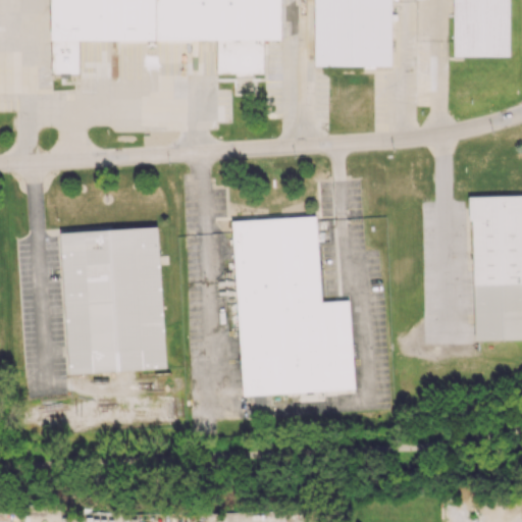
[(157,37),(50,37),(50,0),(281,0),(281,44),(157,43),(157,37)]
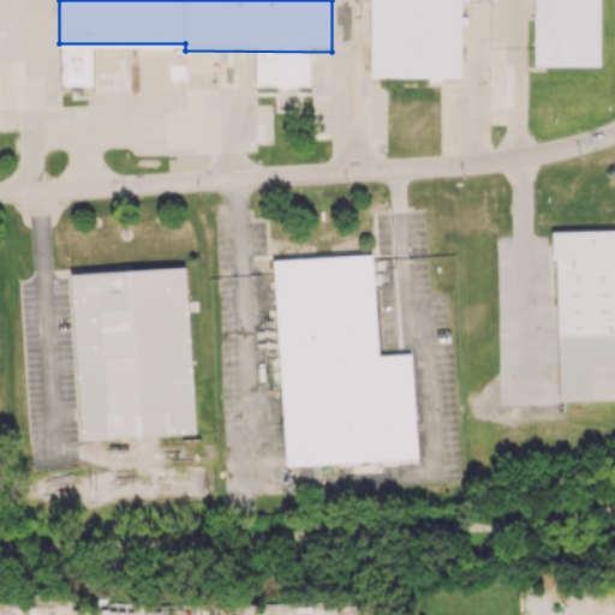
[(370,0),(370,77),(460,77),(460,0),(370,0)]
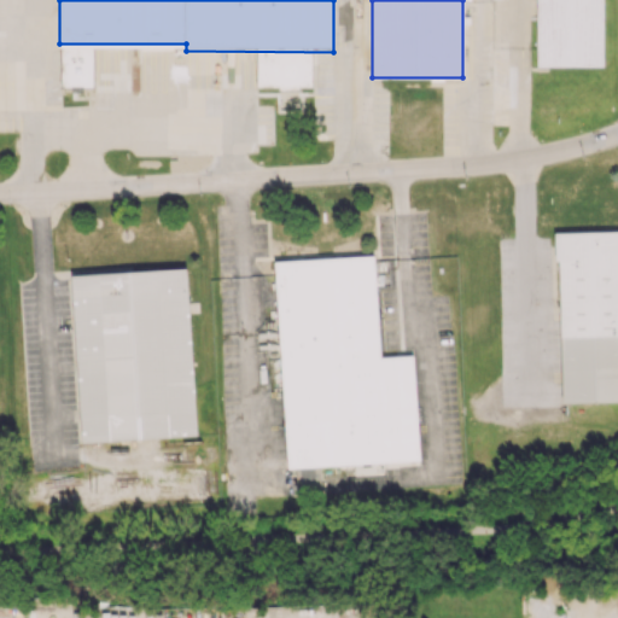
[(537,0),(601,0),(601,66),(537,66),(537,0)]
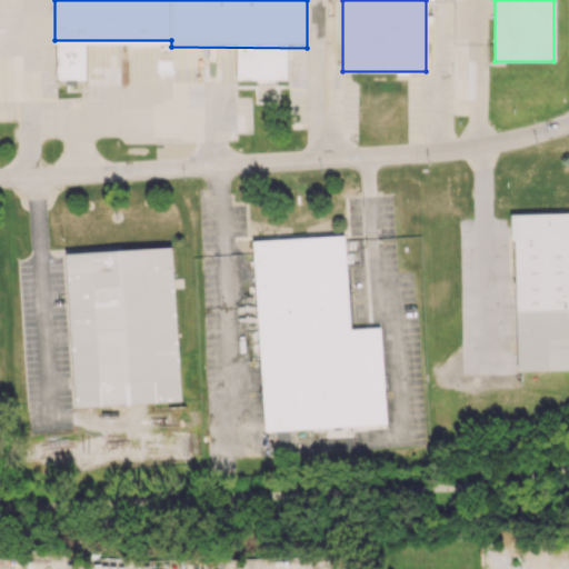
[(257,85),(257,101),(277,101),(276,83),(257,85)]
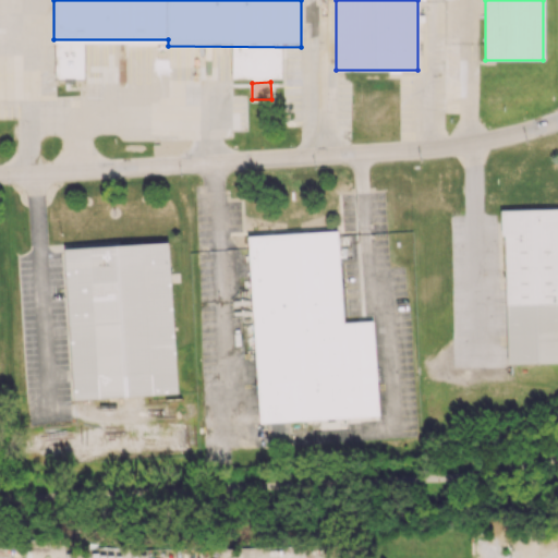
[(507,364),(557,362),(557,208),(502,210),(507,364)]
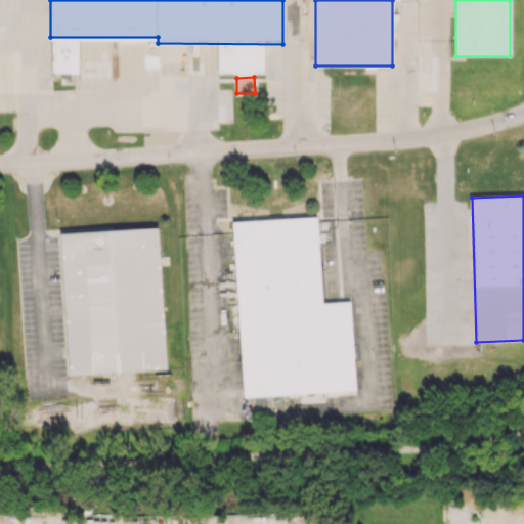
[(243,396),(300,394),(300,403),(326,402),(326,395),(355,394),(351,302),(321,303),(317,217),(233,221),(243,396)]
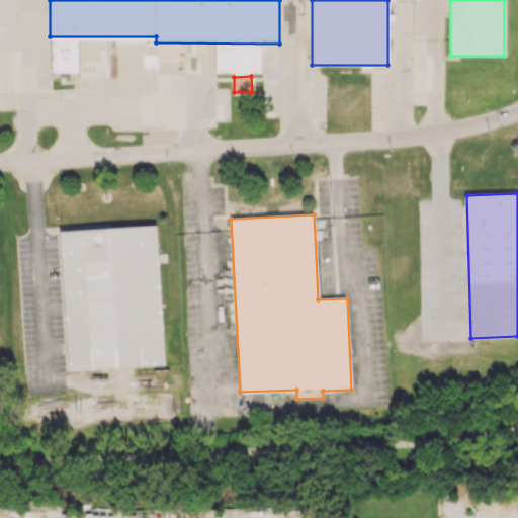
[(165,365),(157,225),(60,230),(68,370),(165,365)]
